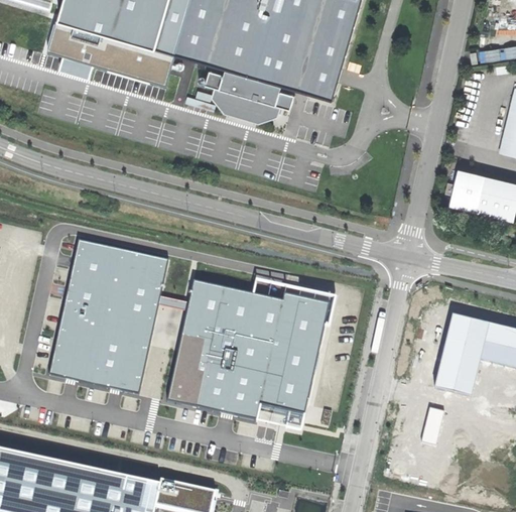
[(65,0),(59,18),(175,51),(190,0),(65,0)]
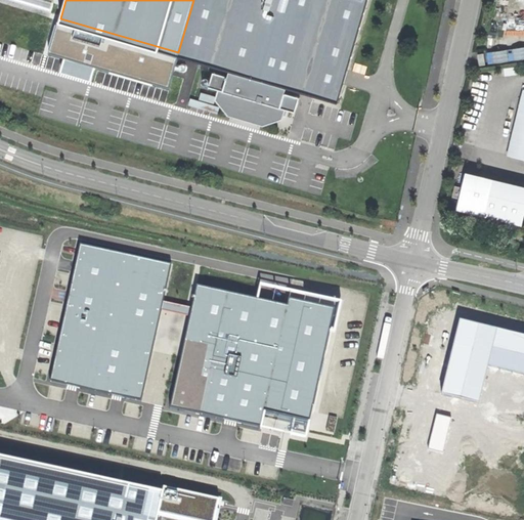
[(193,0),(178,52),(229,68),(286,85),(338,99),(348,66),(366,0),(193,0)]
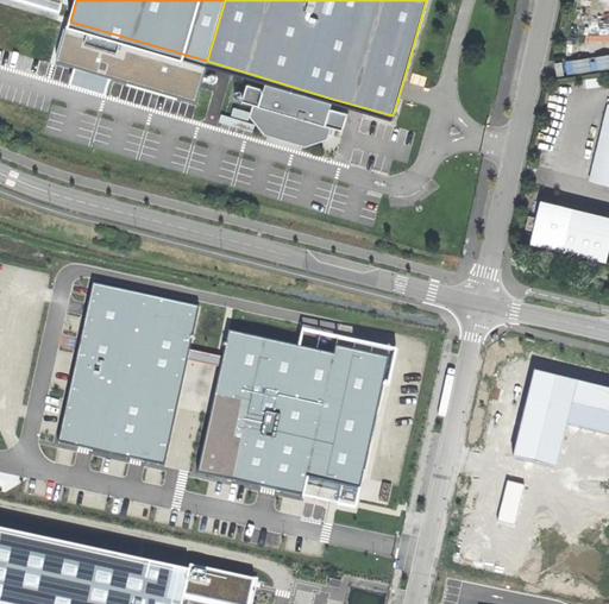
[(196,98),(207,61),(70,21),(68,20),(57,57),(76,62),(73,74),(107,83),(111,73),(196,98)]
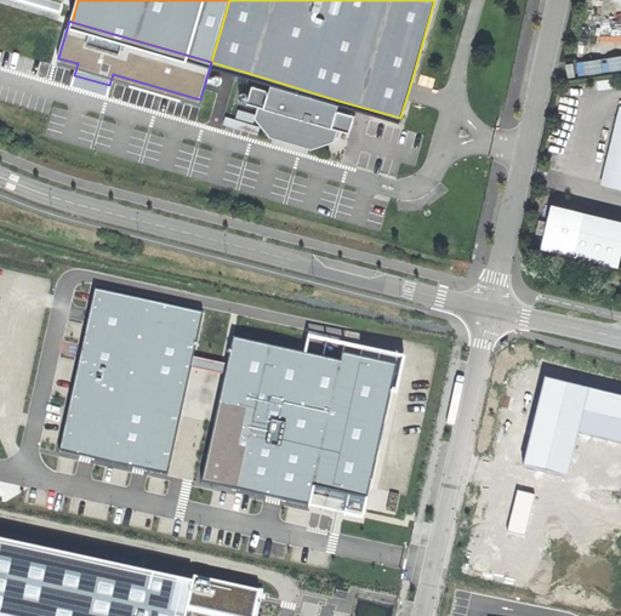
[(339,101),(272,80),(271,86),(252,81),(248,98),(262,103),(265,103),(262,112),(274,126),(313,138),(330,132),(332,124),(336,124),(349,129),(353,119),(355,110),(337,106),(339,101)]
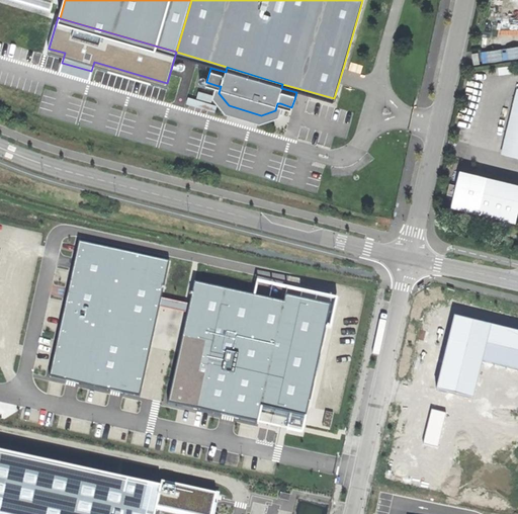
[(278,112),(280,103),(277,103),(275,110),(261,115),(229,105),(219,93),(221,86),(219,86),(216,94),(228,108),(260,118),(278,112)]
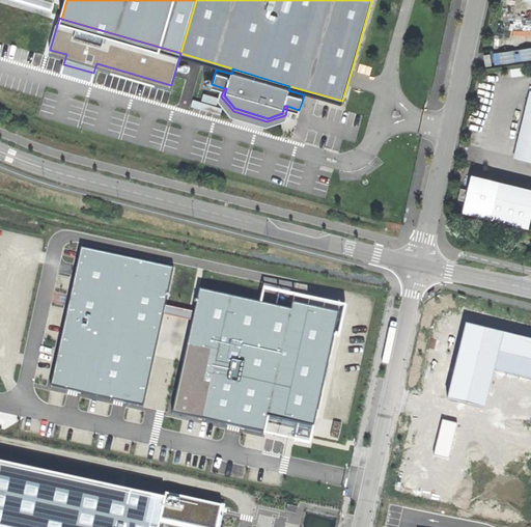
[(530,89),(515,153),(525,155),(530,129),(530,89)]
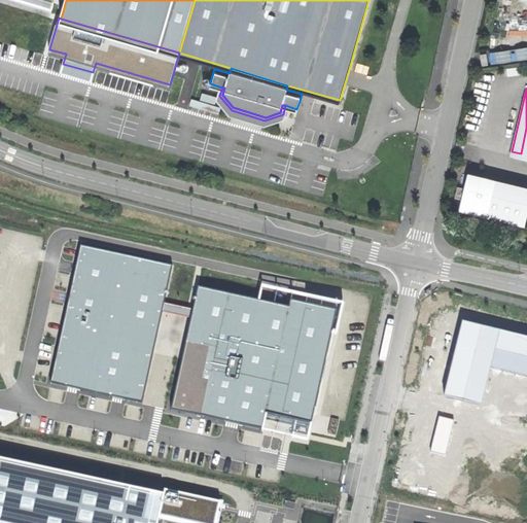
[(460,208),(520,222),(523,209),(526,210),(526,187),(469,174),(460,208)]
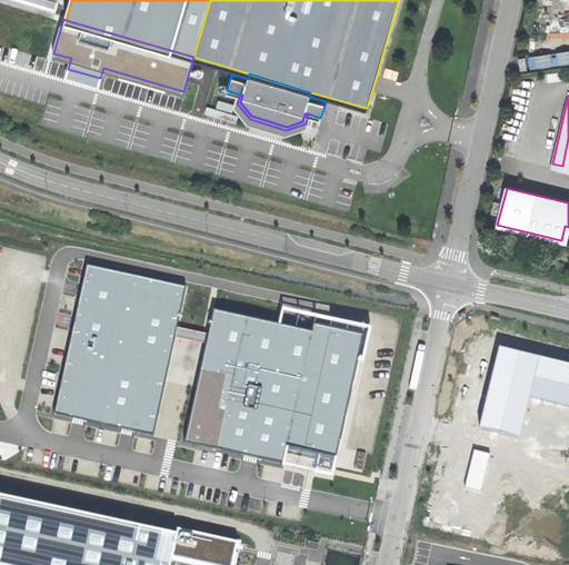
[(186,285),(87,263),(55,409),(153,430),(186,285)]
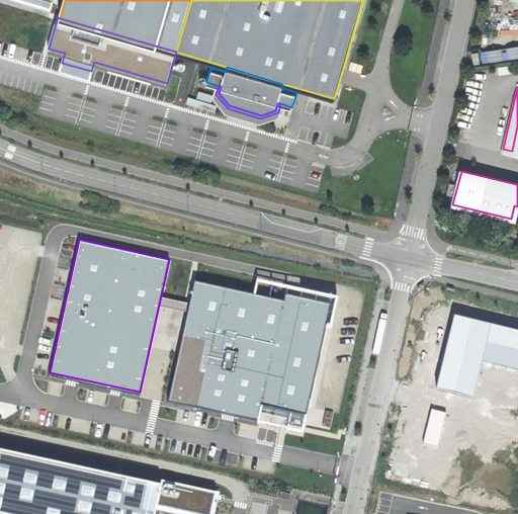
[(283,301),(194,281),(169,400),(259,419),(261,405),(283,301)]
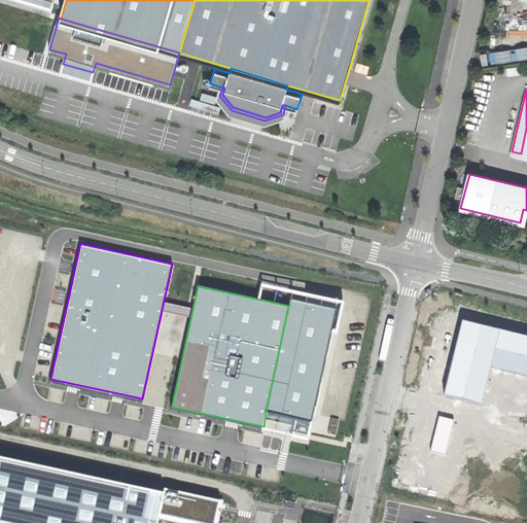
[(290,298),(288,306),(266,412),(312,421),(336,308),(290,298)]
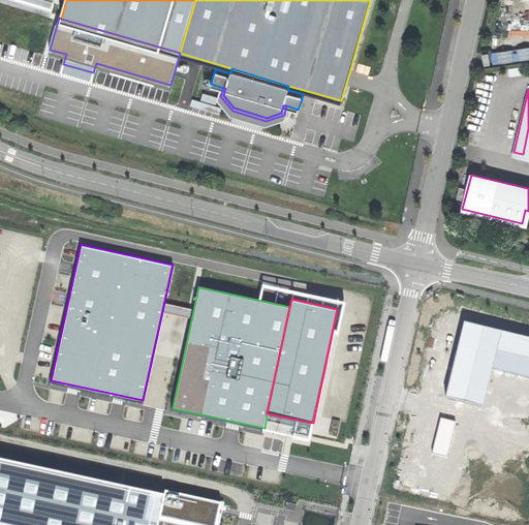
[(528,335),(464,319),(445,394),(484,403),(493,366),(528,374),(528,335)]
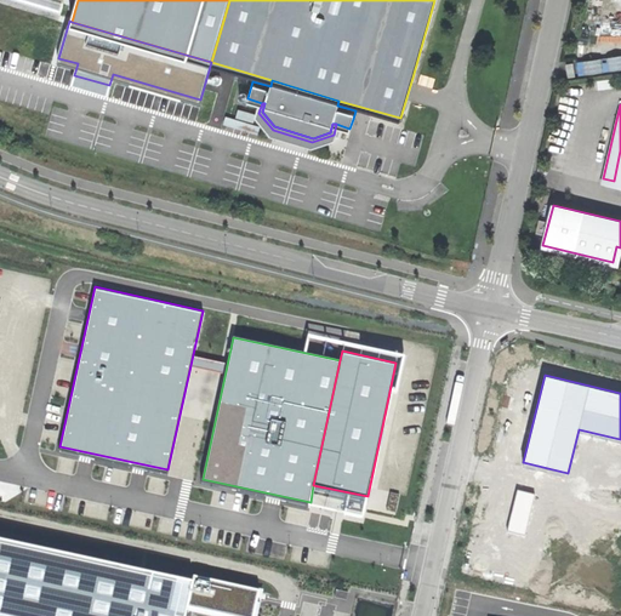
[(0,536),(0,615),(183,615),(186,608),(187,604),(193,579),(0,536)]
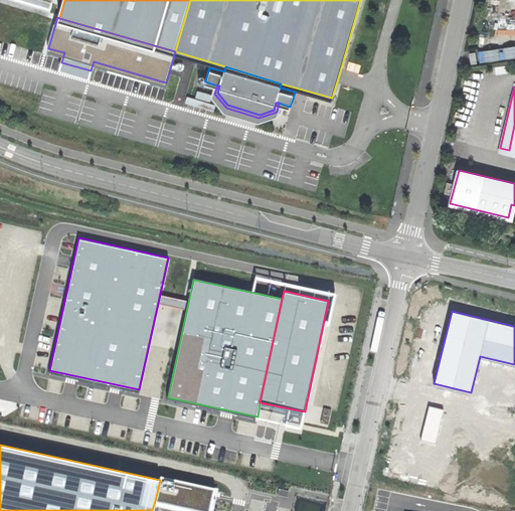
[(313,480),(316,465),(279,458),(277,473),(313,480)]
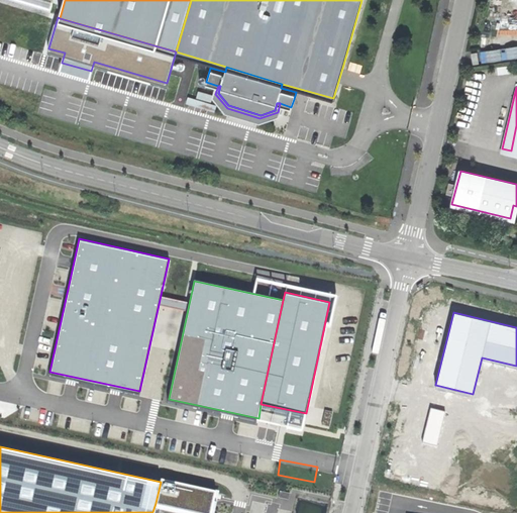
[(162,478),(161,482),(156,503),(200,512),(210,512),(214,499),(214,496),(216,490),(162,478)]
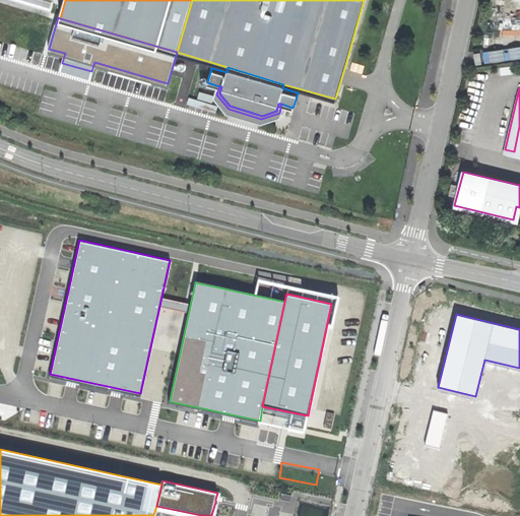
[(281,491),(280,497),(290,499),(291,493),(281,491)]
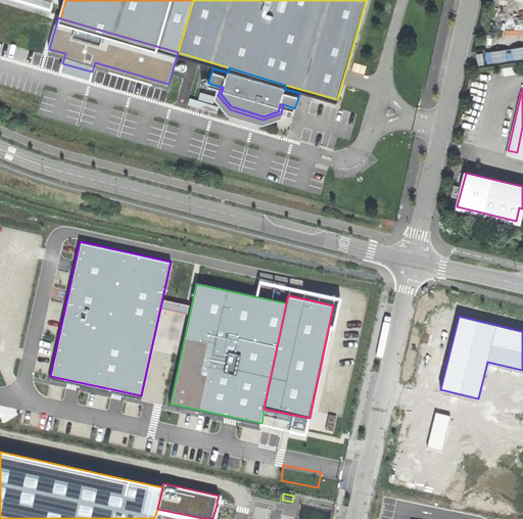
[(216,518),(219,506),(217,505),(212,518),(202,518),(157,509),(156,512),(191,518),(216,518)]
